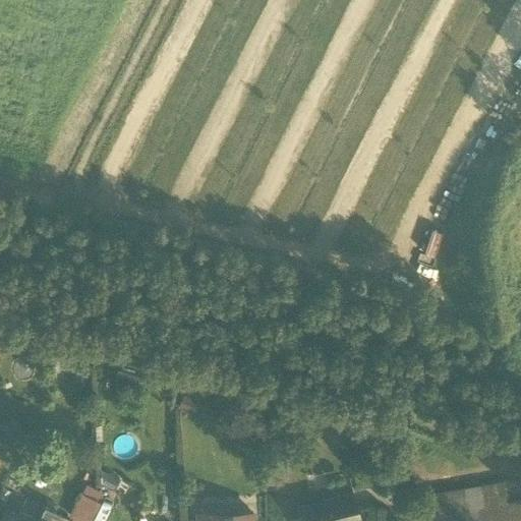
[(115,382),(128,386),(131,373),(118,370),(115,382)]
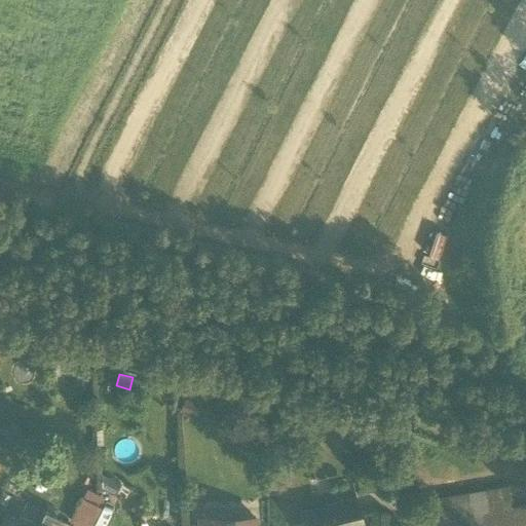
[(109,478),(102,475),(103,488),(104,489),(116,495),(122,483),(110,477),(109,478)]
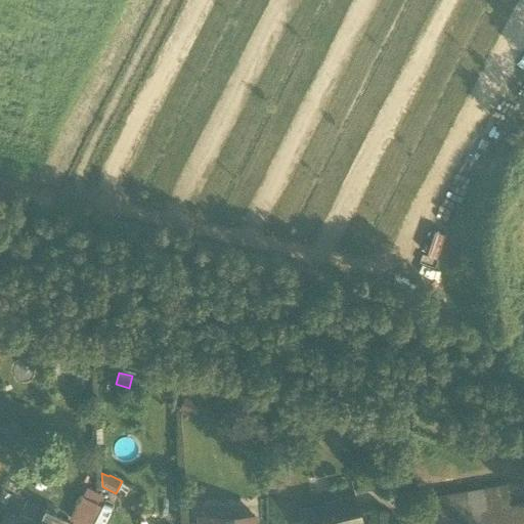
[(513,523),(510,505),(508,505),(505,485),(494,486),(500,523),(513,523)]
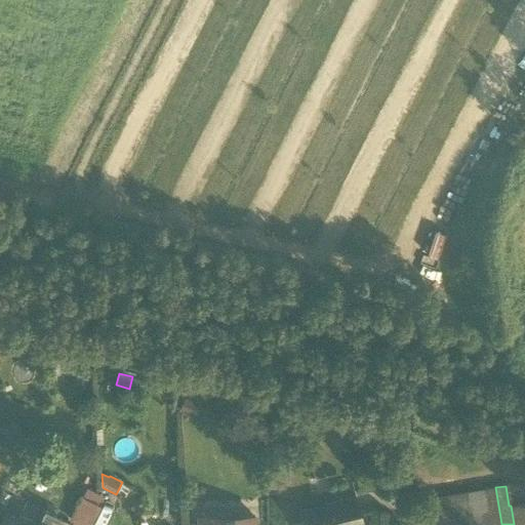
[(488,524),(501,524),(495,487),(483,489),(488,524)]
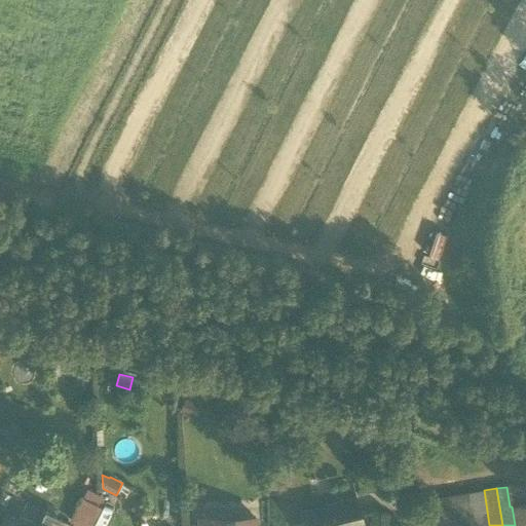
[(82,495),(81,497),(102,506),(105,499),(86,490),(85,489),(83,493),(82,495)]
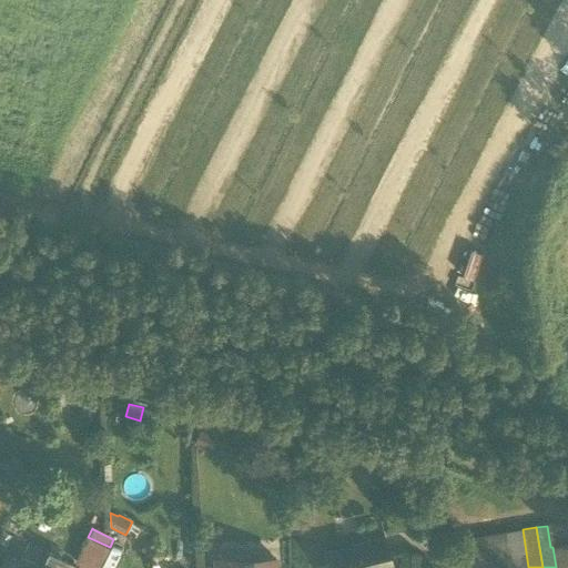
[(515,567),(528,567),(523,529),(509,531),(515,567)]
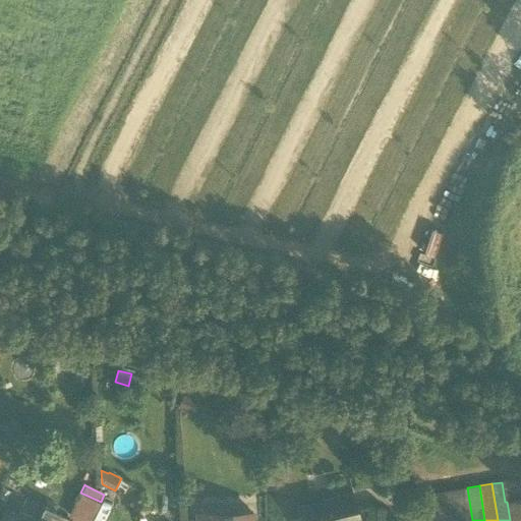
[(460,520),(472,520),(467,487),(455,489),(460,520)]
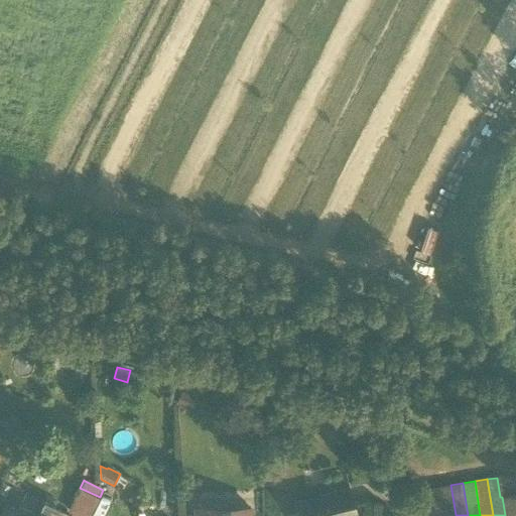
[(443,515),(456,515),(450,485),(438,487),(443,515)]
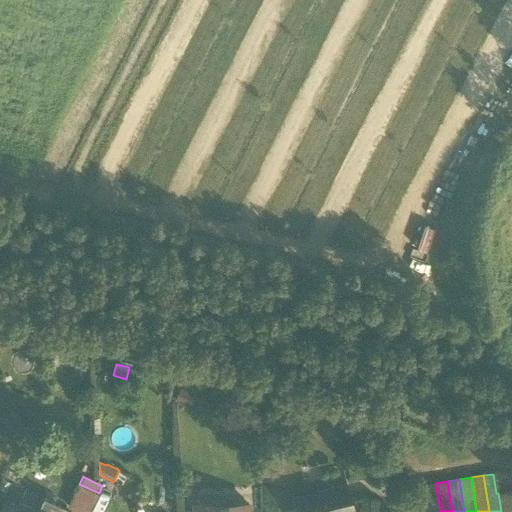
[(292,499),(296,511),(355,511),(347,483),(292,499)]
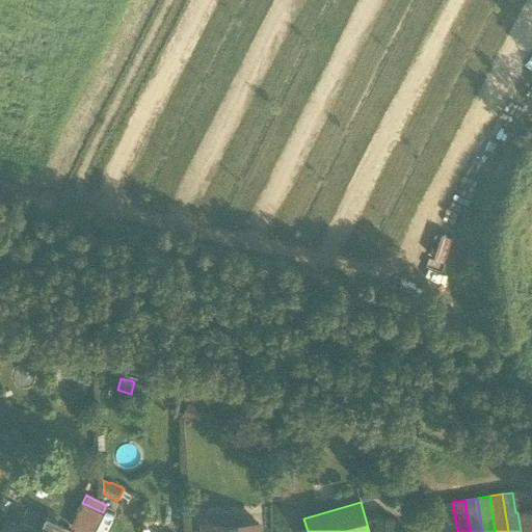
[(444,531),(457,531),(452,502),(440,504),(444,531)]
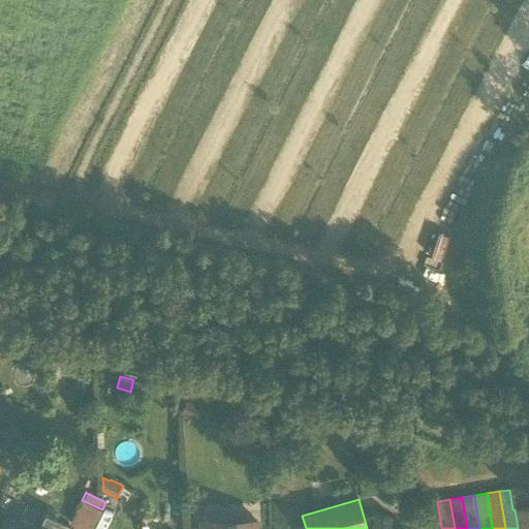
[(83,528),(92,528),(102,509),(82,500),(70,523),(83,528)]
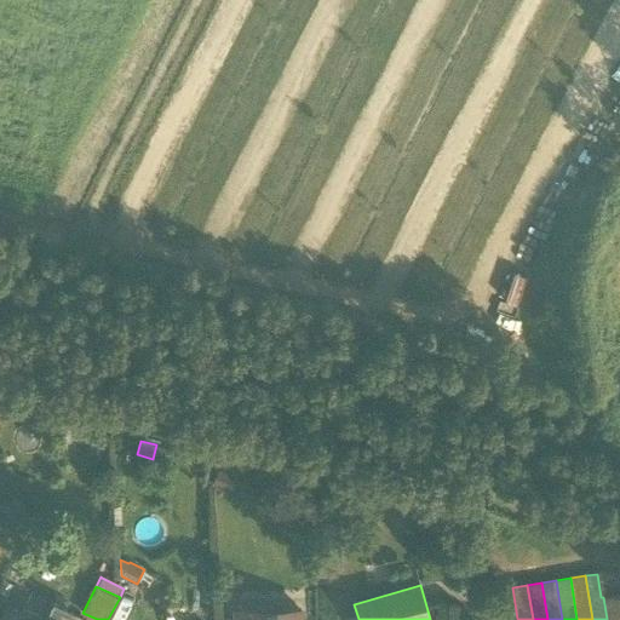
[(504,619),(517,619),(512,587),(499,590),(504,619)]
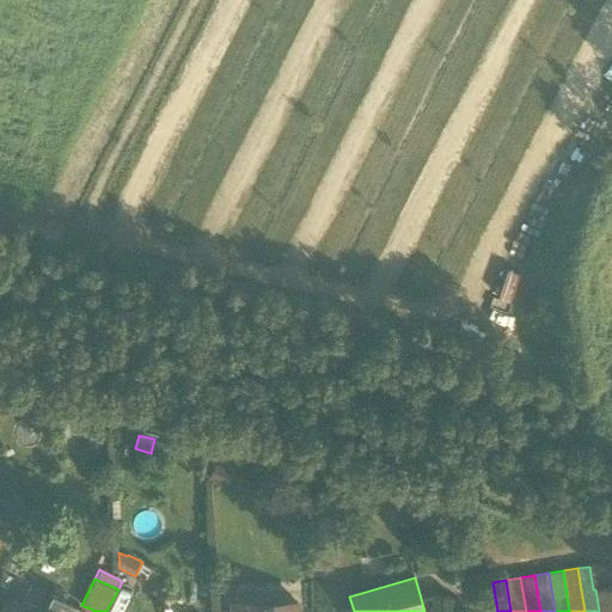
[(599,611),(611,611),(611,600),(610,586),(595,589),(599,611)]
